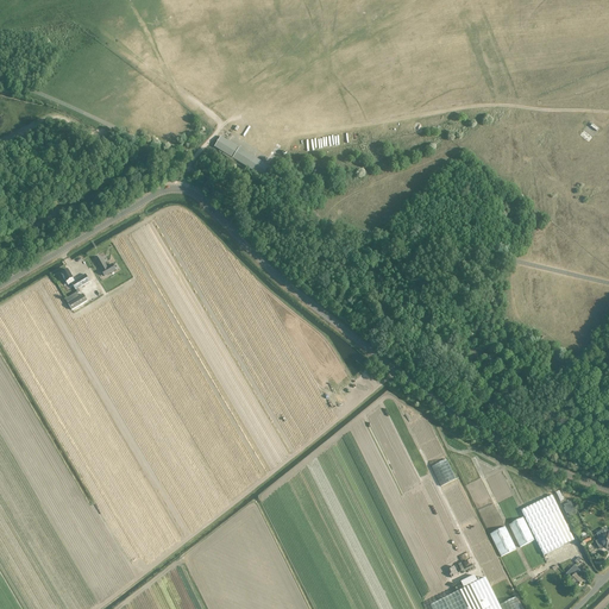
[(231,157),(238,148),(219,136),(213,146),(231,157)]
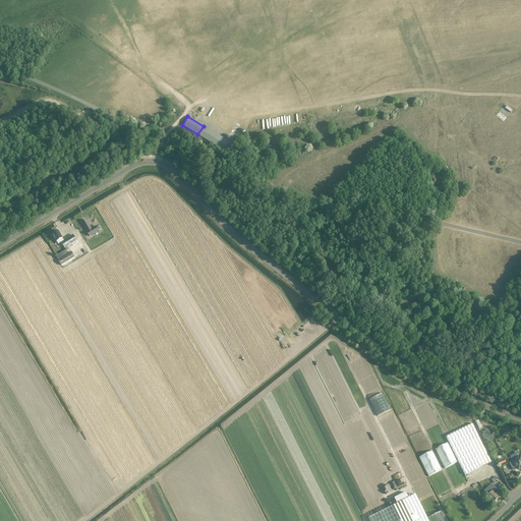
[(230,141),(204,126),(197,134),(224,151),(230,141)]
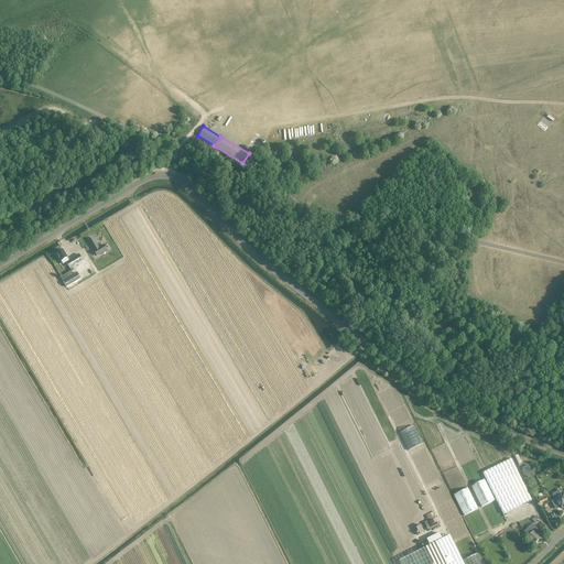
[(94,239),(88,241),(97,256),(106,250),(104,246),(98,248),(94,239)]
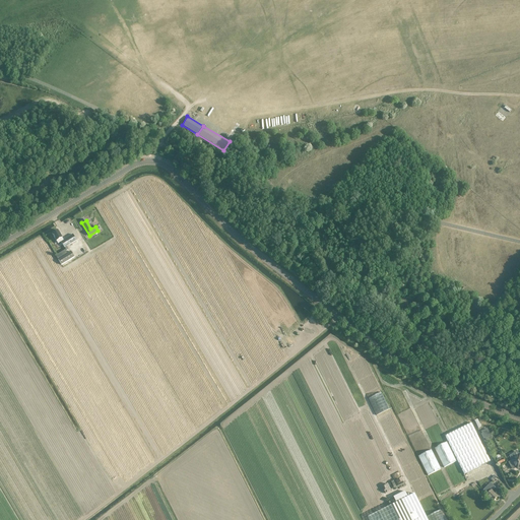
[(59,239),(61,242),(63,240),(62,238),(58,231),(52,234),(56,241),(59,239)]
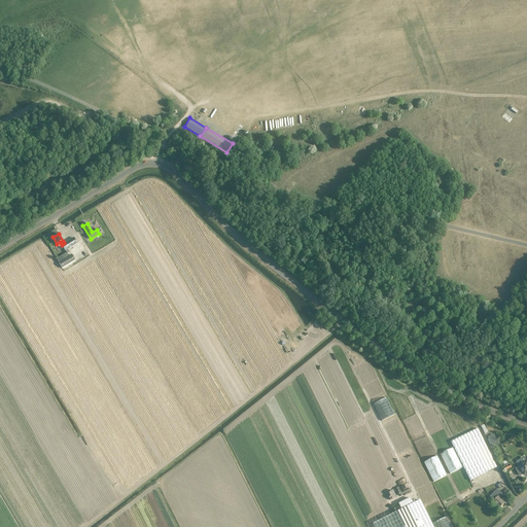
[(73,238),(64,243),(62,245),(68,256),(71,254),(68,249),(77,244),(73,238)]
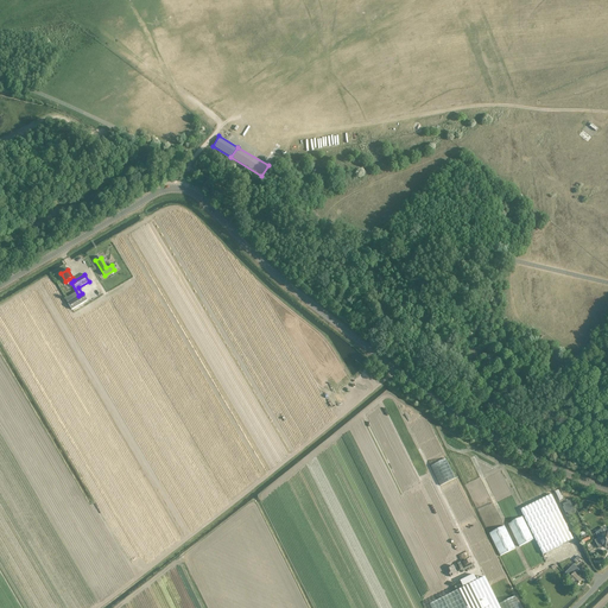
[(65,299),(68,303),(78,296),(76,292),(65,299)]
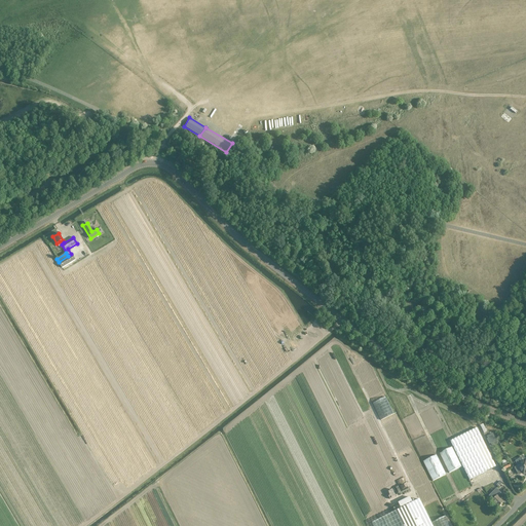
[(59,263),(62,268),(75,260),(72,255),(59,263)]
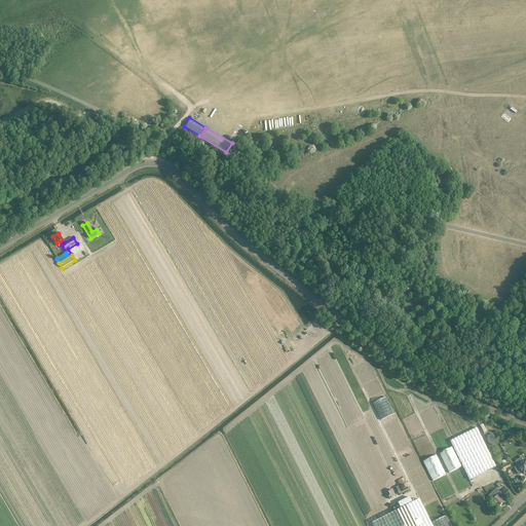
[(434,408),(420,413),(429,434),(443,427),(434,408)]
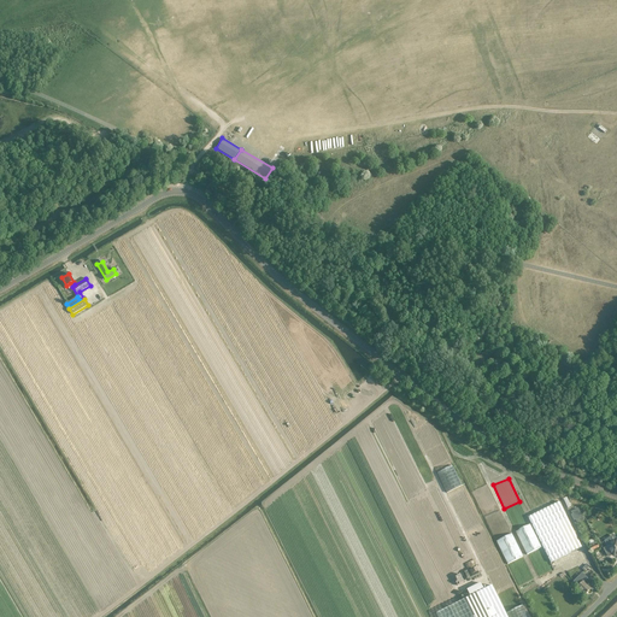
[(500,511),(489,487),(474,494),(485,518),(500,511)]
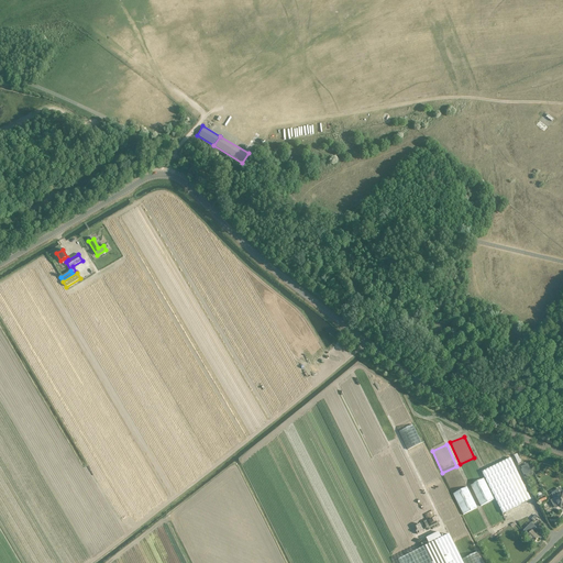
[(503,514),(521,504),(509,477),(518,473),(511,457),(482,472),(503,514)]
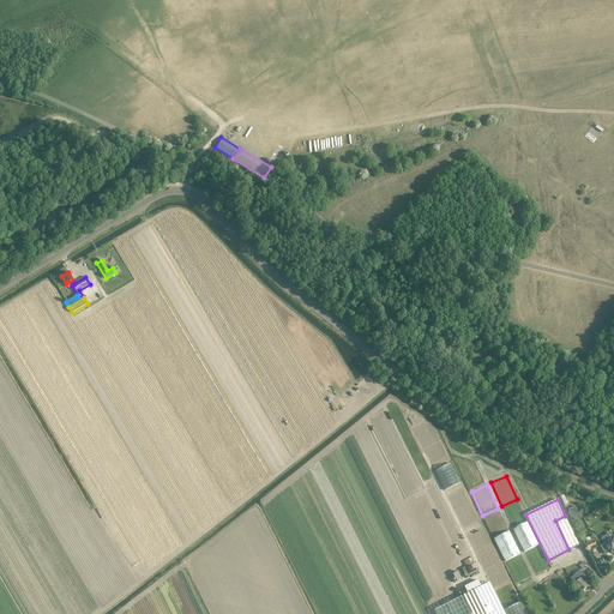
[(571,511),(569,512),(572,518),(573,517),(575,521),(582,517),(577,506),(570,510),(571,511)]
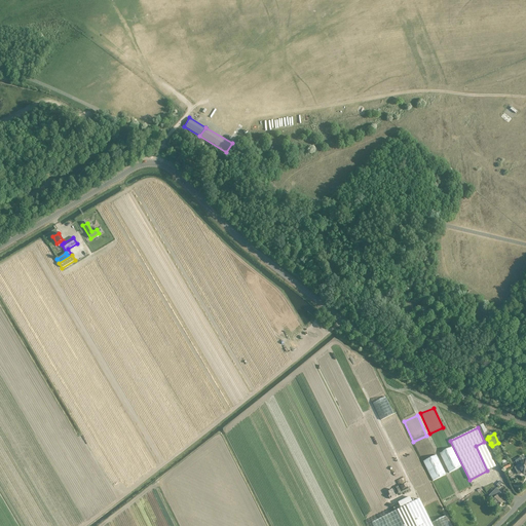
[(476,446),(487,471),(496,466),(484,442),(476,446)]
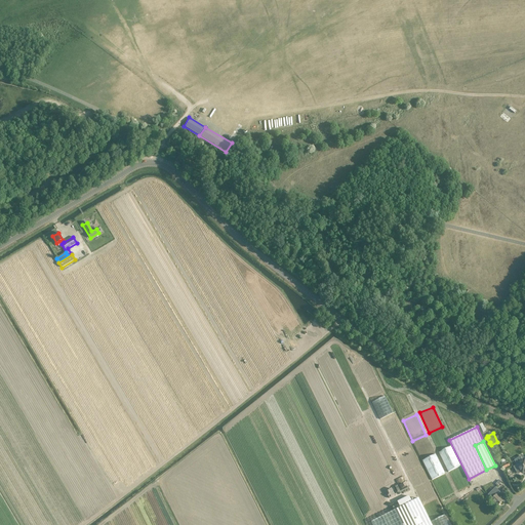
[(510,466),(507,458),(500,460),(505,468),(510,466)]
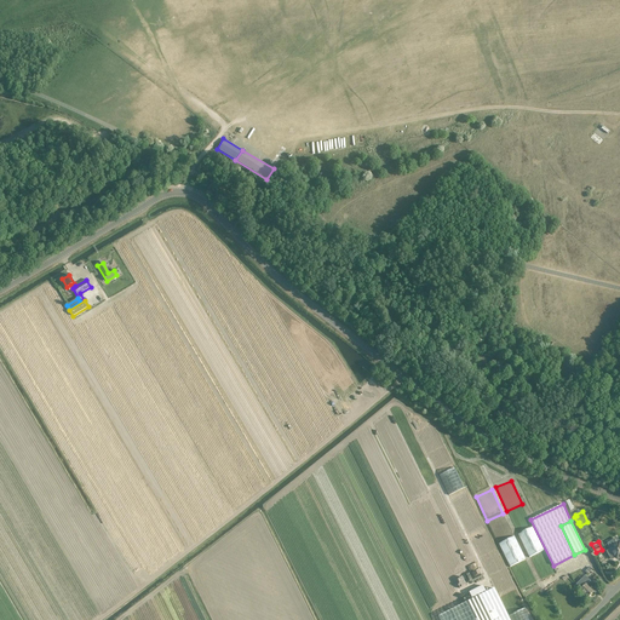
[(506,569),(491,577),(499,596),(501,595),(500,591),(503,590),(500,585),(505,583),(509,580),(510,584),(512,584),(506,569)]
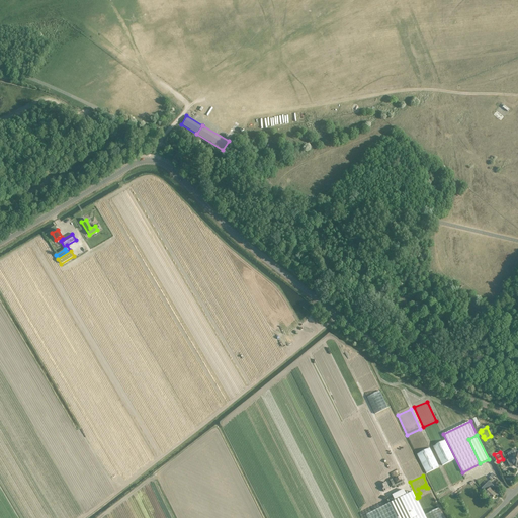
[(493,486),(489,481),(482,489),(486,493),(485,493),(492,500),(496,495),(490,489),(493,486)]
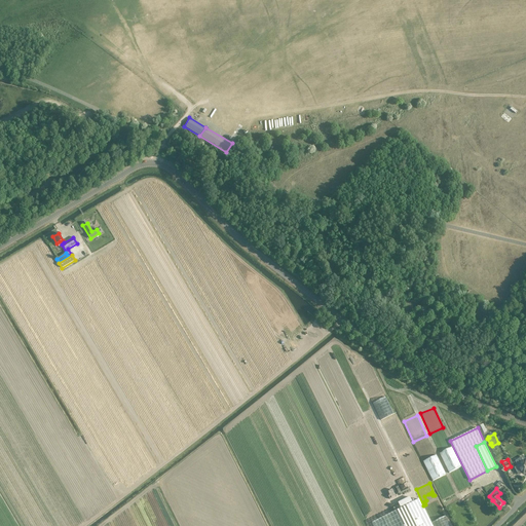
[(407,504),(395,511),(402,525),(419,525),(423,524),(420,517),(414,520),(407,504)]
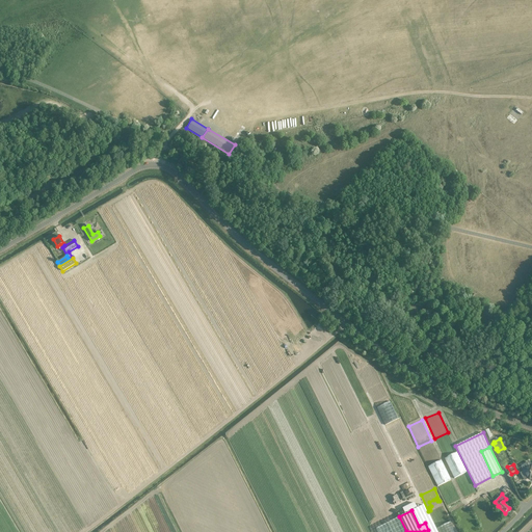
[(388,523),(375,529),(377,531),(406,531),(399,516),(388,523)]
